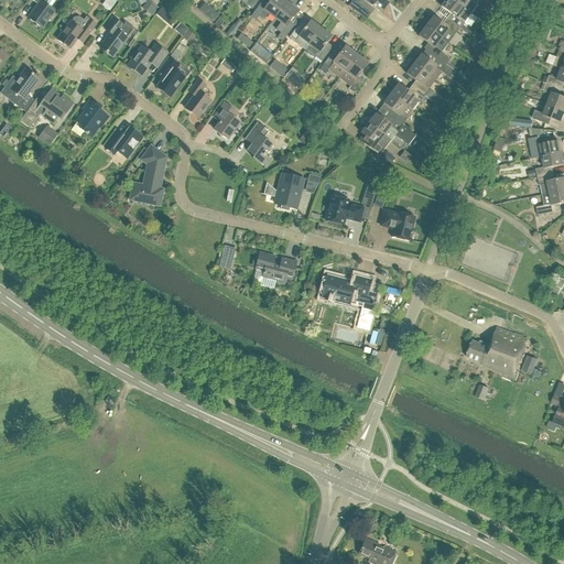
[(54,0),(32,0),(32,1),(38,6),(28,19),(42,29),(54,12),(56,13),(62,6),(54,0)]
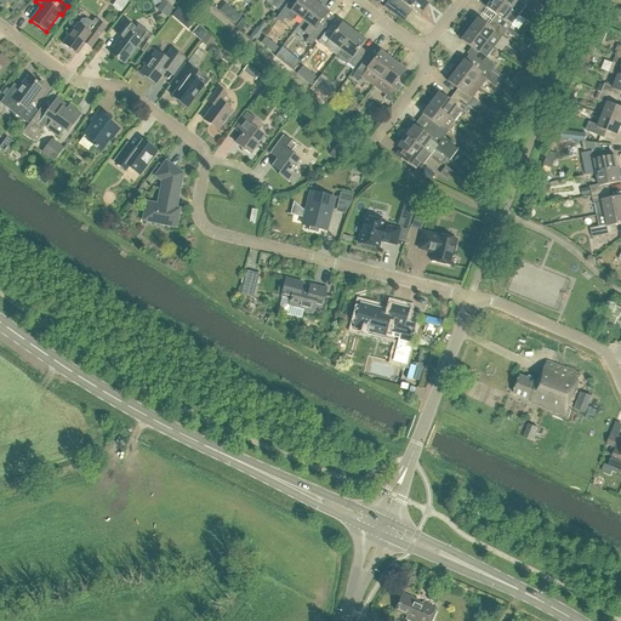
[(101,0),(93,0),(90,12),(101,16),(106,3),(101,0)]
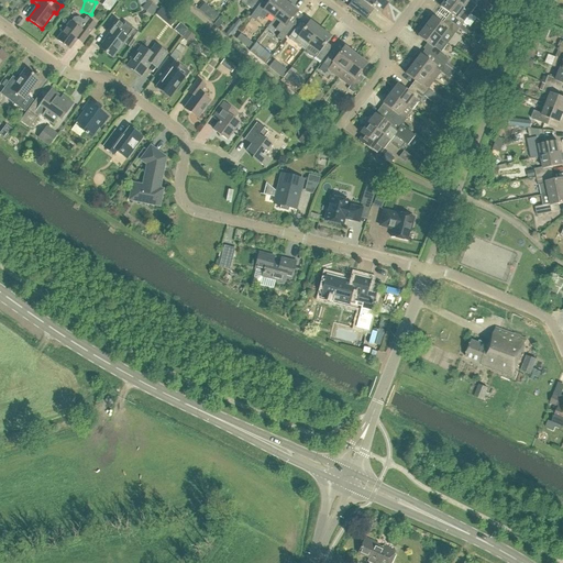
[(242,0),(241,2),(251,10),(258,0),(242,0)]
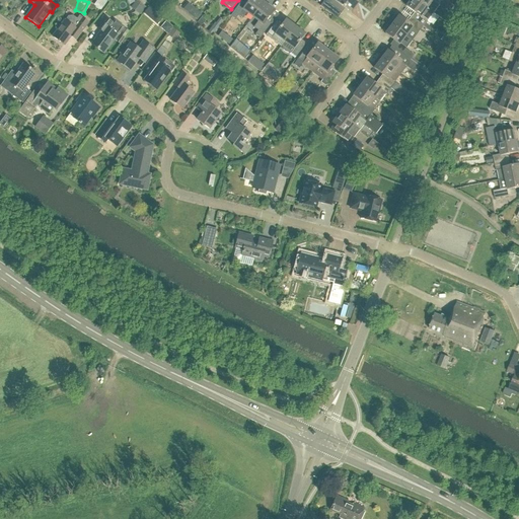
[(252,17),(264,3),(260,0),(249,0),(245,5),(241,2),(230,16),(235,19),(238,16),(242,19),(247,13),(252,17)]
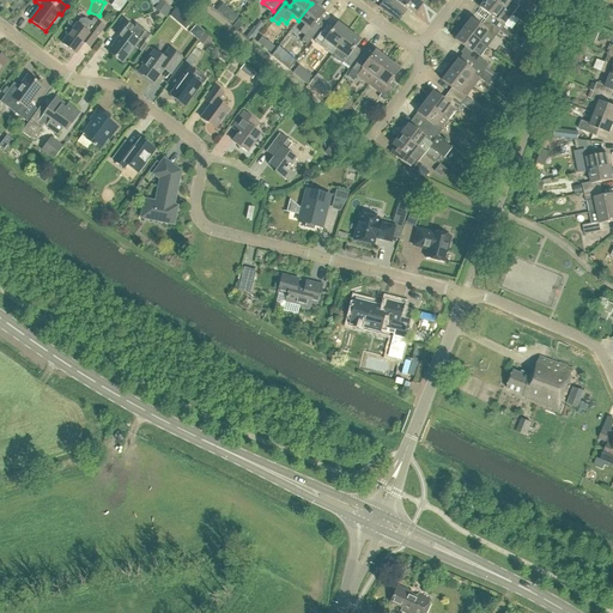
[(383,0),(378,7),(394,19),(402,7),(413,16),(423,4),(418,0),(383,0)]
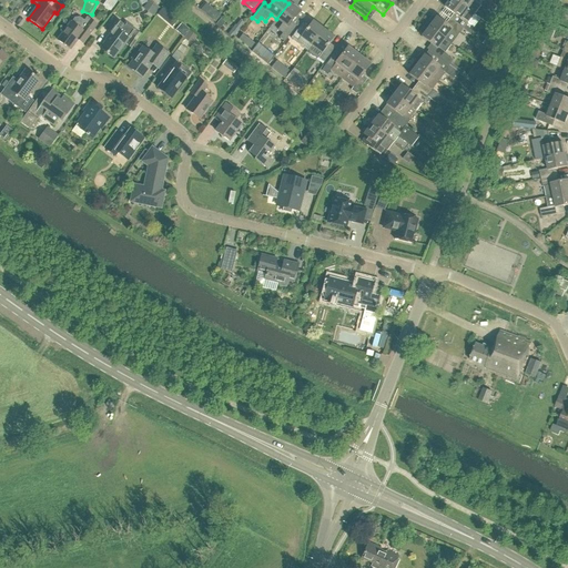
[(463,29),(474,14),(455,0),(449,0),(444,7),(455,16),(452,21),(463,29)]
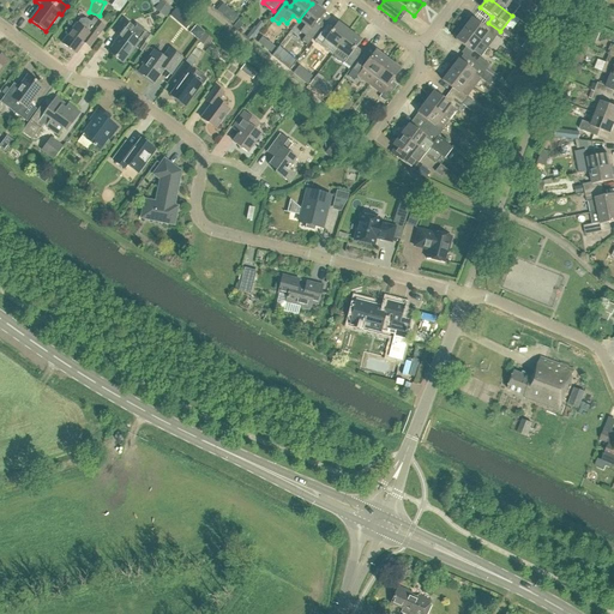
[(524,0),(492,0),(512,16),(524,0)]
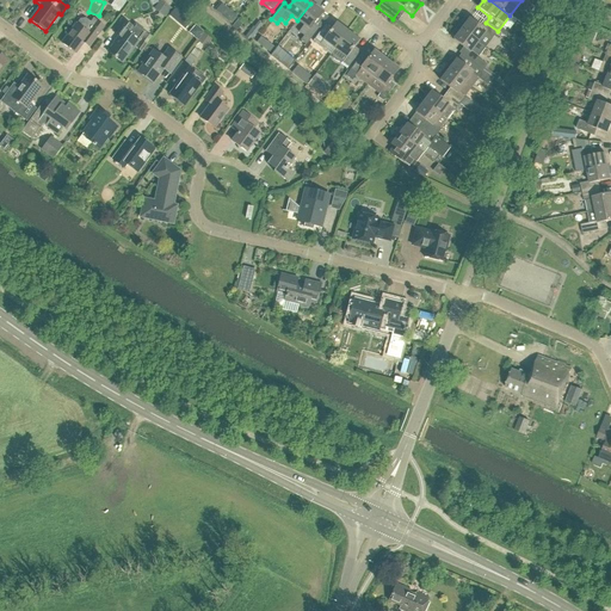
[(166,18),(172,8),(161,1),(155,10),(166,18)]
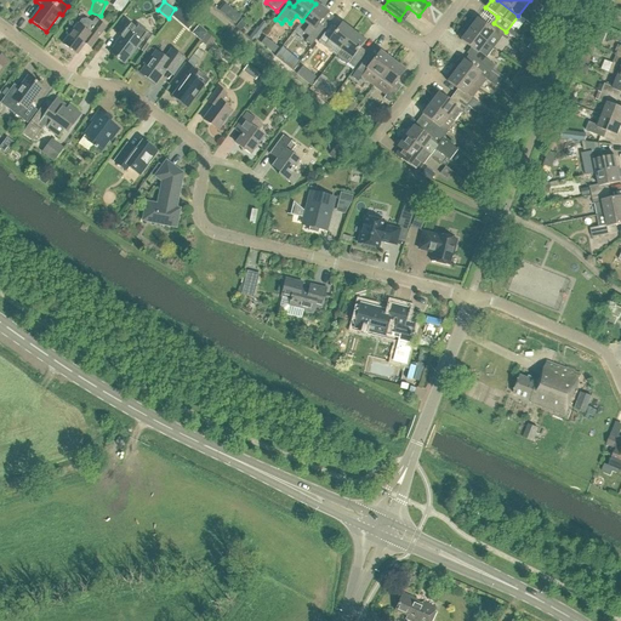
[(315,4),(302,21),(309,26),(303,33),(309,36),(306,41),(311,46),(324,29),(318,26),(328,12),(315,4)]
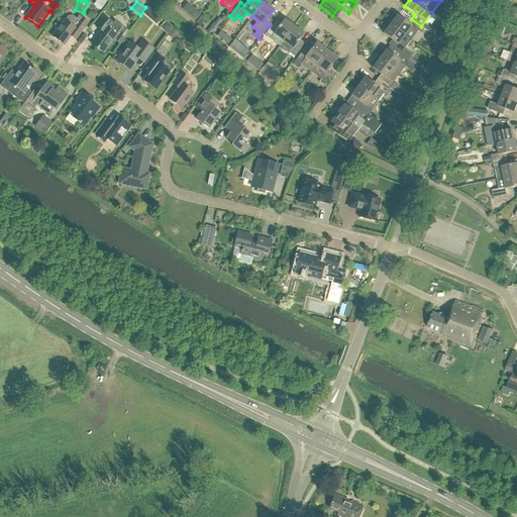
[(119,16),(126,9),(122,5),(115,11),(119,16)]
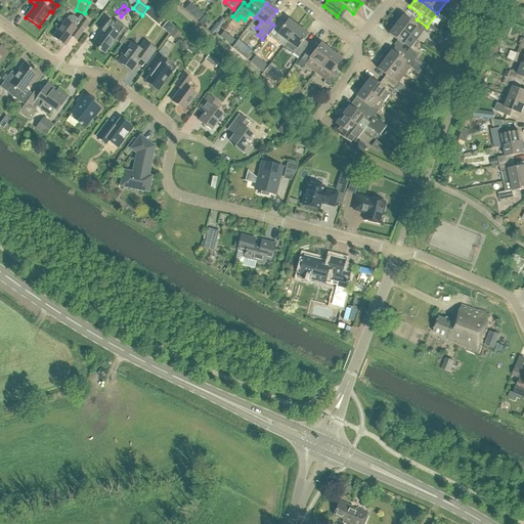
[(150,5),(144,12),(148,16),(155,8),(150,5)]
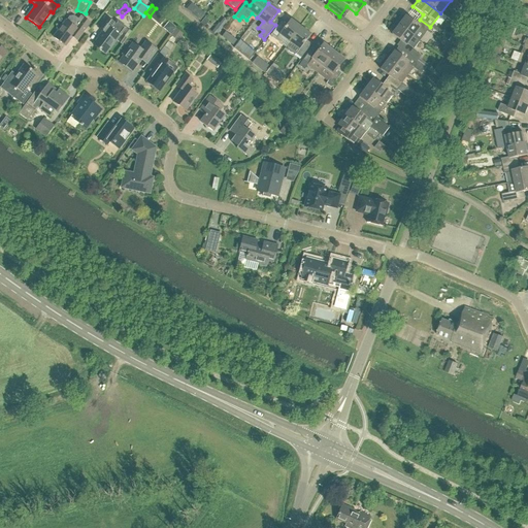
[(509,12),(515,14),(518,7),(512,5),(509,12)]
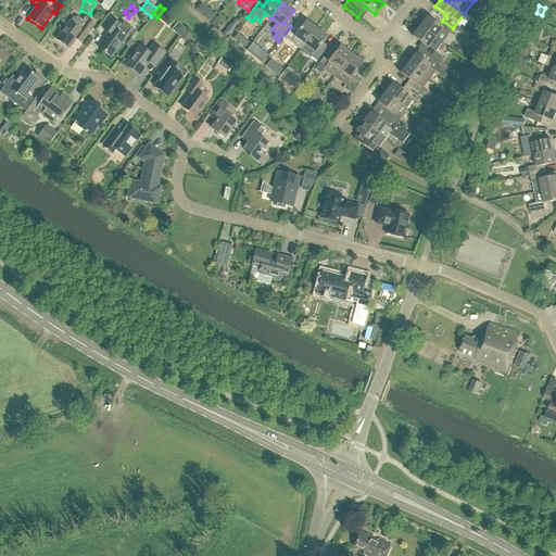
[(426,19),(424,16),(418,24),(420,25),(419,27),(434,38),(441,30),(449,35),(453,28),(442,21),(438,25),(427,17),(426,19)]
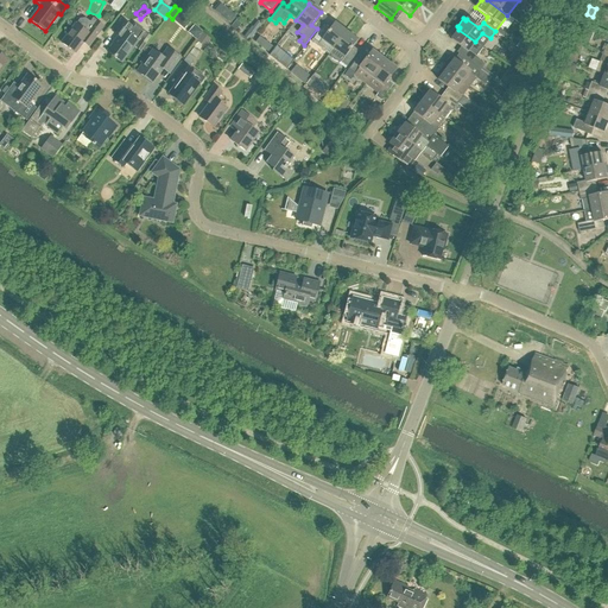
[(90,23),(87,19),(81,20),(77,25),(75,24),(61,43),(75,54),(83,43),(89,48),(103,27),(94,19),(90,23)]
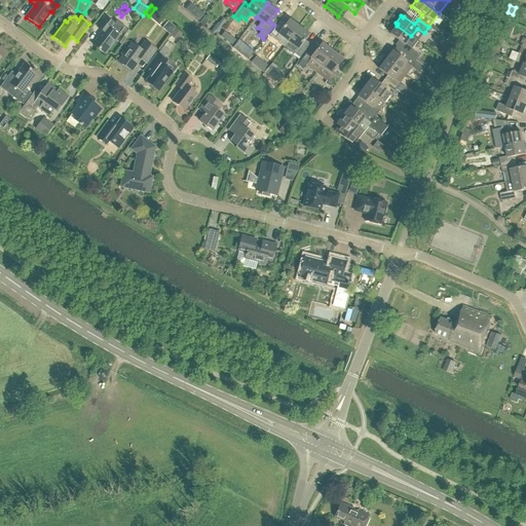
[(92,45),(106,54),(125,28),(117,22),(115,25),(105,17),(97,28),(103,32),(92,45)]
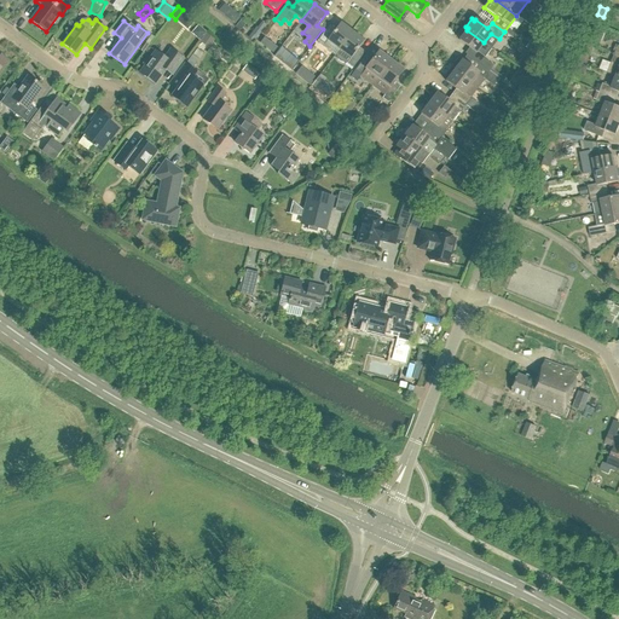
[(339,50),(352,33),(340,23),(331,35),(325,32),(317,41),(329,51),(333,46),(339,50)]
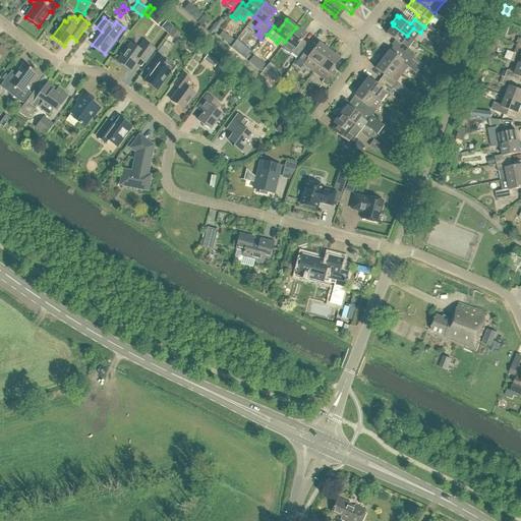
[(455,20),(452,24),(457,29),(460,24),(455,20)]
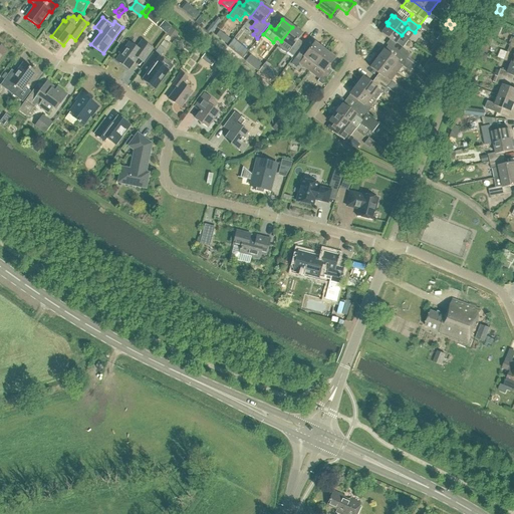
[(167,34),(172,27),(165,22),(160,28),(167,34)]
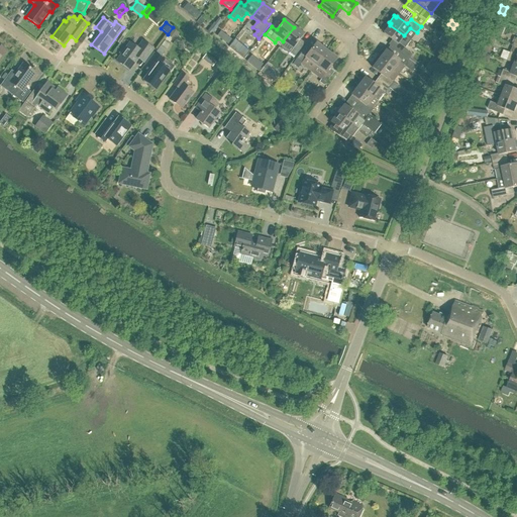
[(214,23),(207,31),(211,35),(218,26),(214,23)]
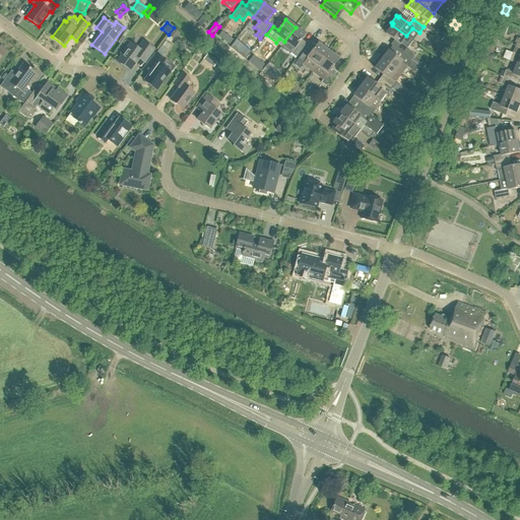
[(391,26),(389,24),(384,31),(386,33),(386,34),(396,42),(392,47),(401,54),(402,54),(403,54),(410,60),(412,58),(414,56),(406,50),(413,41),(406,36),(392,25),(391,26)]
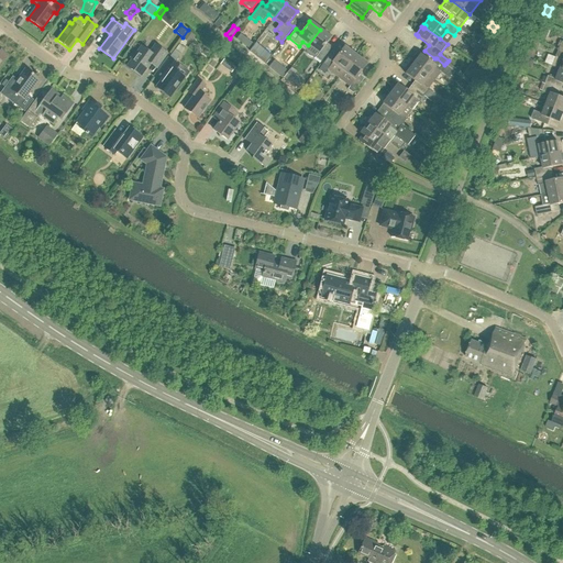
[(544,42),(550,31),(542,28),(537,39),(544,42)]
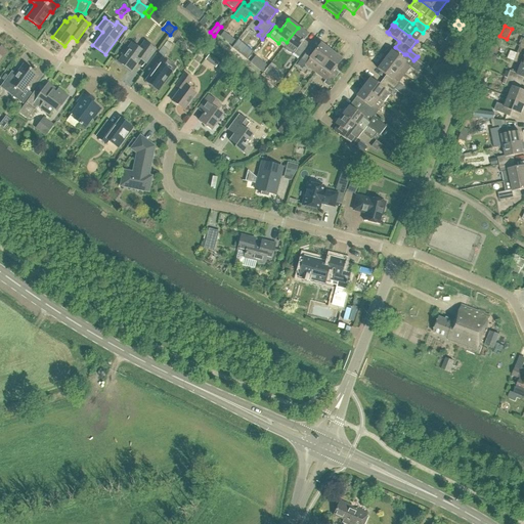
[(298,28),(287,42),(288,43),(285,47),(285,48),(285,49),(286,50),(287,51),(288,52),(290,53),(291,54),(292,54),(293,54),(299,58),(309,44),(304,40),(308,35),(298,28)]
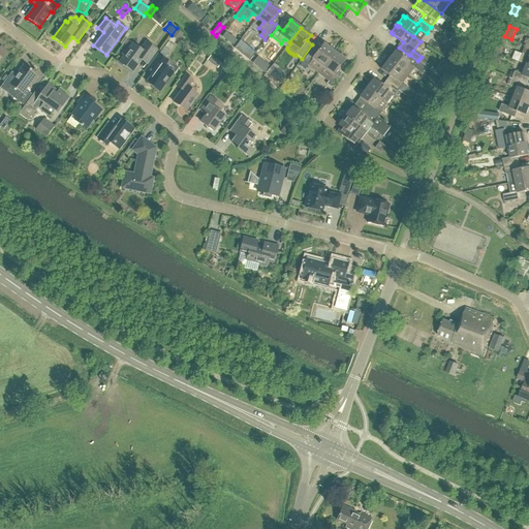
[(179,40),(183,34),(176,29),(172,35),(179,40)]
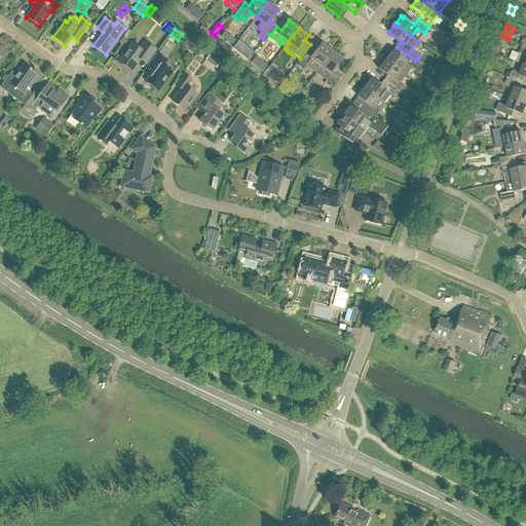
[(55,41),(48,38),(50,34),(43,31),(40,38),(47,41),(45,47),(51,49),(55,41)]
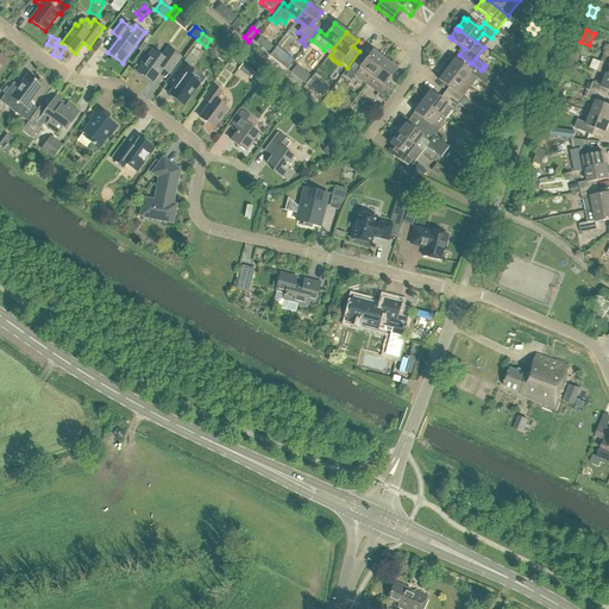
[(265,42),(261,48),(268,54),(272,46),(265,42)]
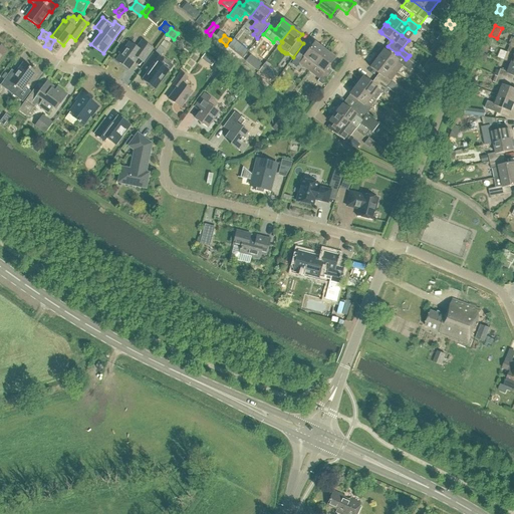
[(444,45),(447,41),(441,36),(438,40),(444,45)]
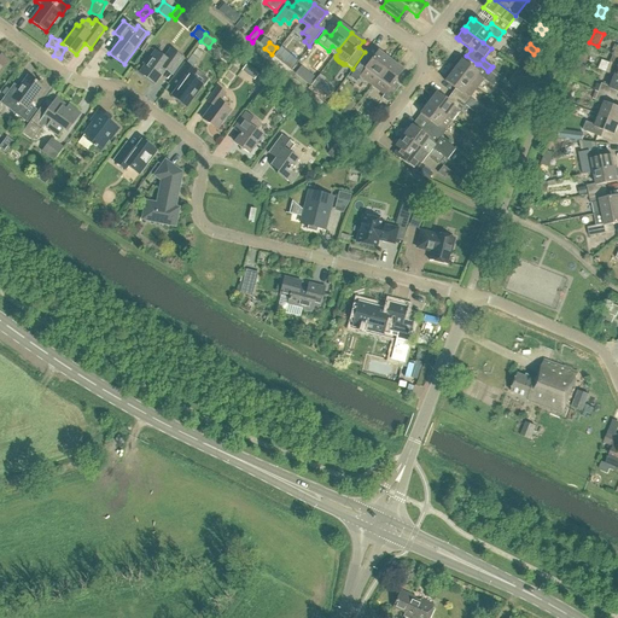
[(184,59),(170,50),(164,58),(156,51),(149,59),(147,58),(143,64),(145,65),(139,74),(155,85),(165,71),(172,76),(184,59)]
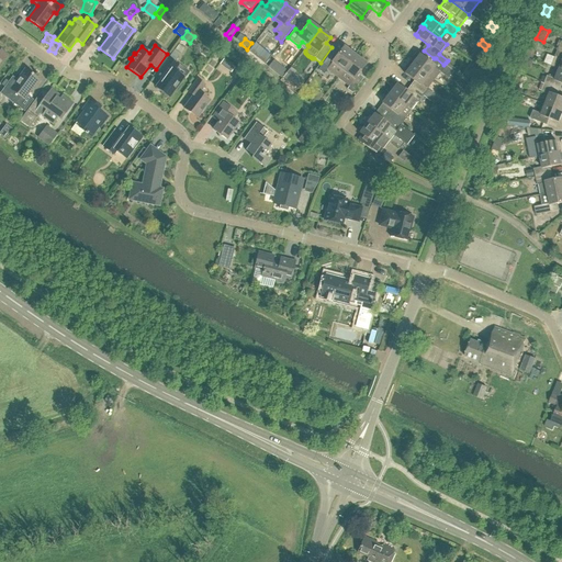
[(323,64),(317,70),(324,75),(327,70),(337,78),(343,71),(355,56),(344,47),(343,48),(336,57),(330,54),(323,64)]
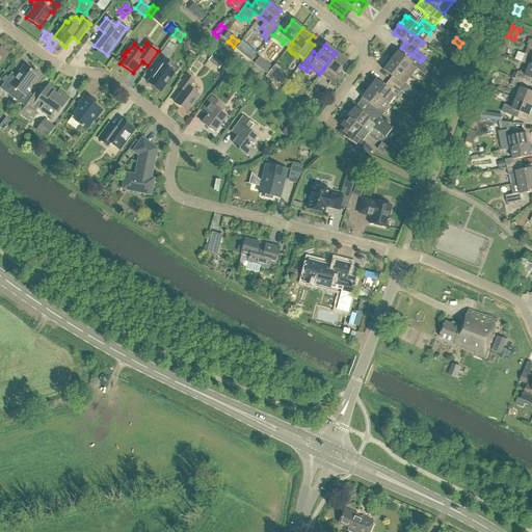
[(522,62),(530,65),(531,67),(531,48),(529,47),(522,62)]
